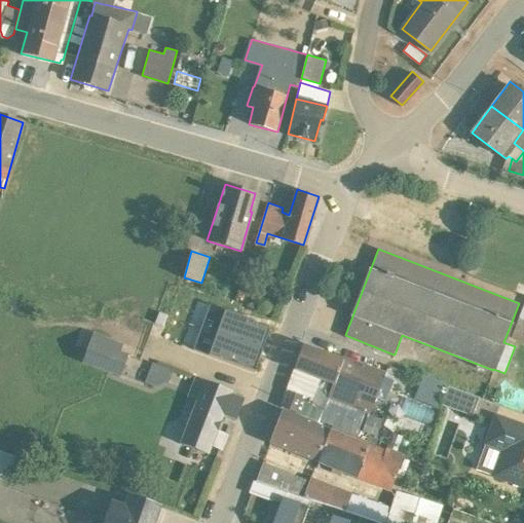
[(523,303),(512,335),(523,339),(523,303)]
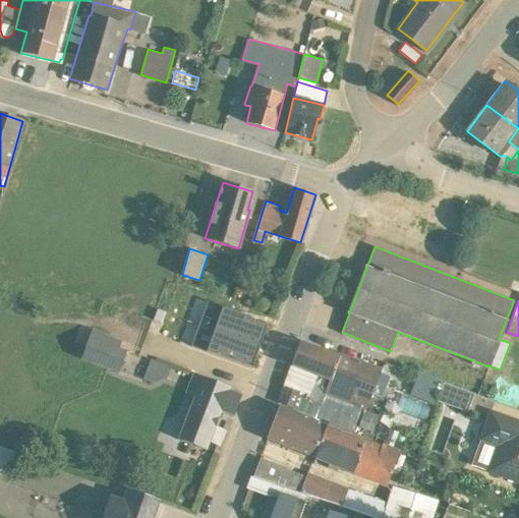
[(121,340),(94,329),(82,358),(119,371),(127,350),(119,347),(121,340)]
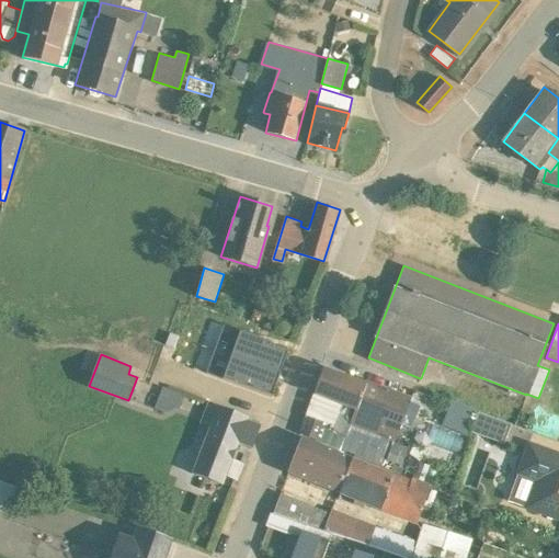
[(419,406),(409,402),(411,397),(368,379),(367,384),(323,367),(314,394),(354,409),(350,423),(394,440),(395,441),(401,423),(411,426),(419,406)]
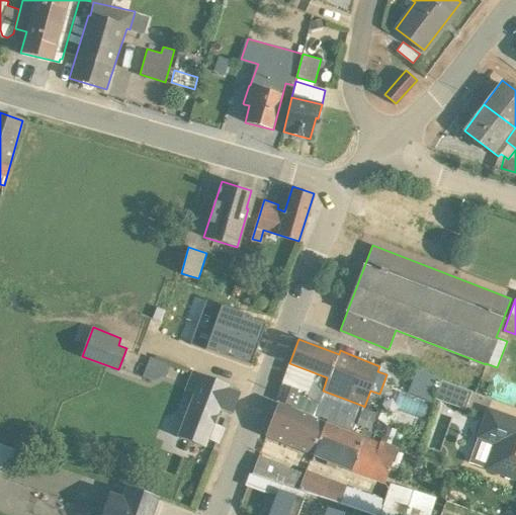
[(151,356),(144,374),(144,375),(155,379),(165,372),(169,363),(151,356)]
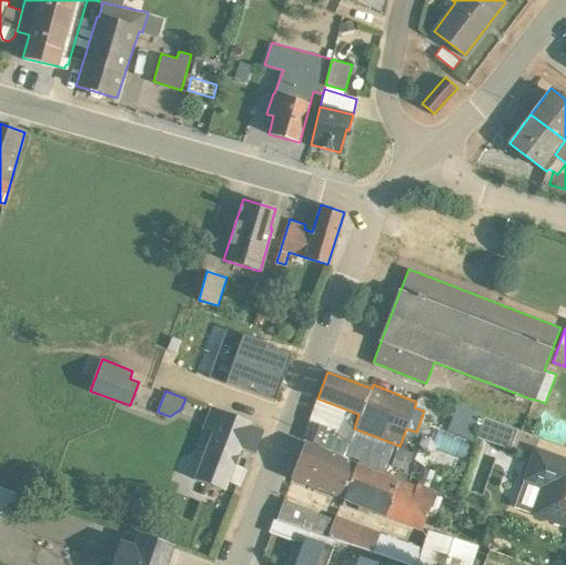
[(211,432),(193,478),(225,491),(229,481),(238,484),(244,466),(235,463),(242,447),(255,453),(264,430),(252,424),(252,422),(211,405),(202,429),(211,432)]
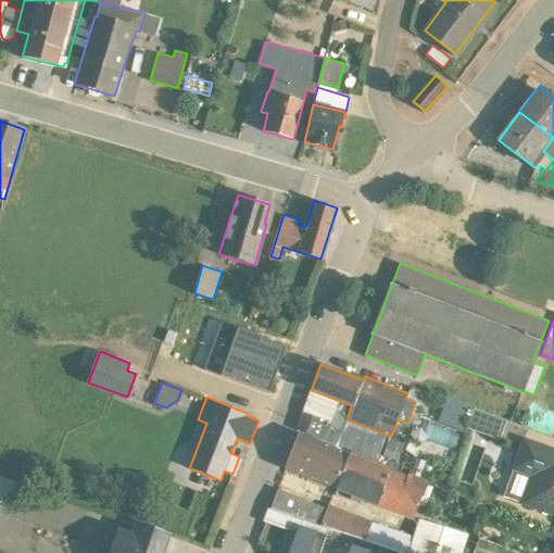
[(467,426),(500,438),(506,420),(475,407),(467,426)]
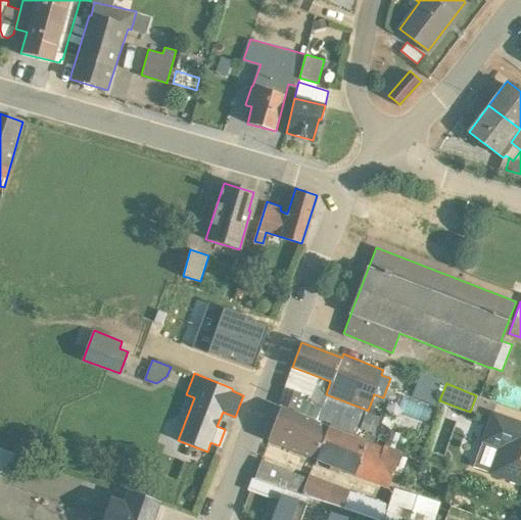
[(280,404),(300,412),(306,394),(300,392),(285,388),(280,404)]
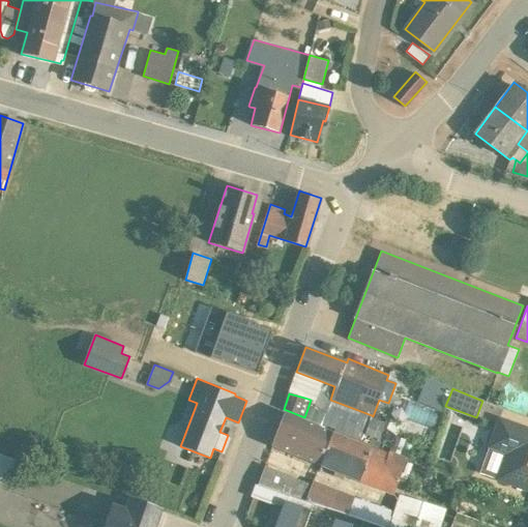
[(362,441),(372,415),(330,400),(327,407),(311,400),(304,417),(362,441)]
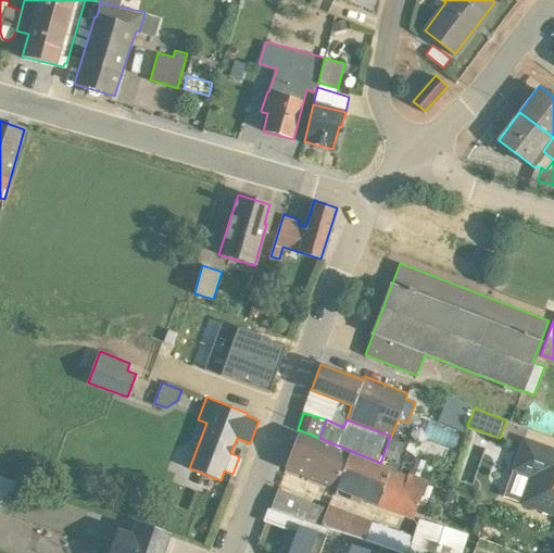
[(349,452),(299,432),(286,467),(336,487),(349,452)]
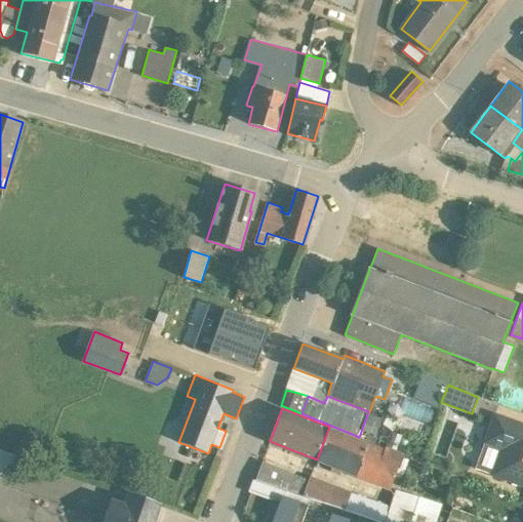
[(484,442),(476,467),(522,483),(522,424),(493,414),(483,442),(484,442)]
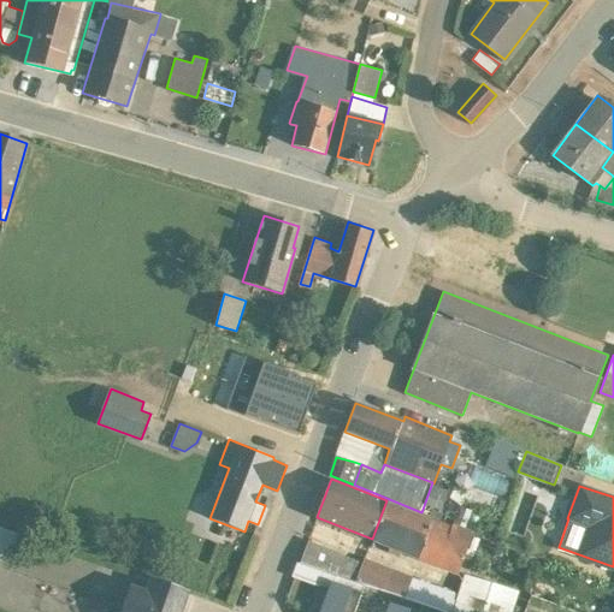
[(372,539),(419,558),(434,520),(387,500),(372,539)]
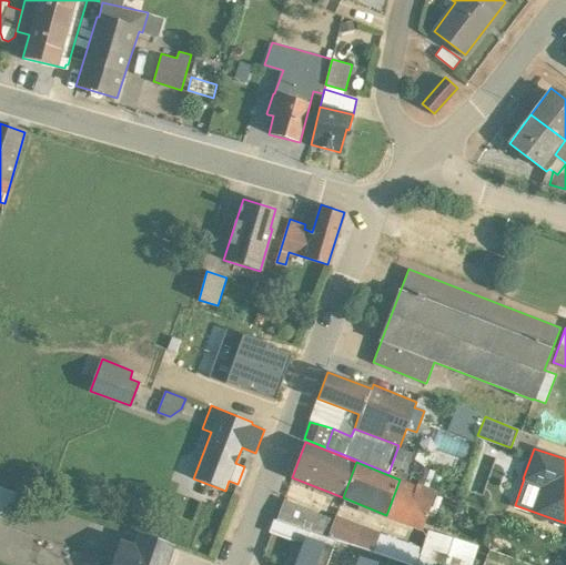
[(386,515),(422,530),(436,491),(416,483),(416,485),(400,480),(386,515)]
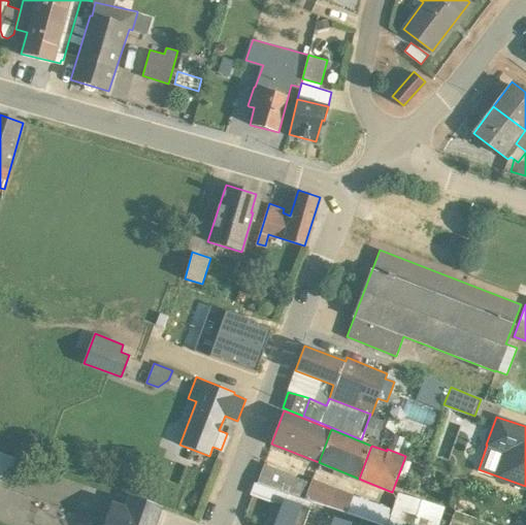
[(20,458),(0,450),(0,478),(10,482),(20,458)]
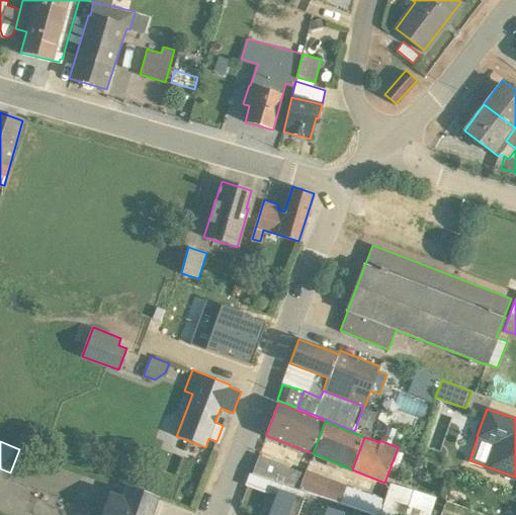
[(259,455),(252,473),(299,489),(306,473),(259,455)]
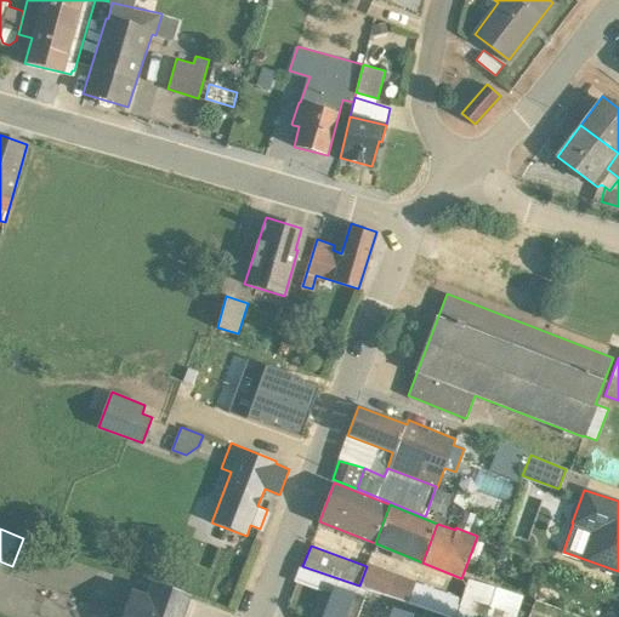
[(367,566),(359,586),(408,603),(415,583),(415,581),(368,564),(367,566)]
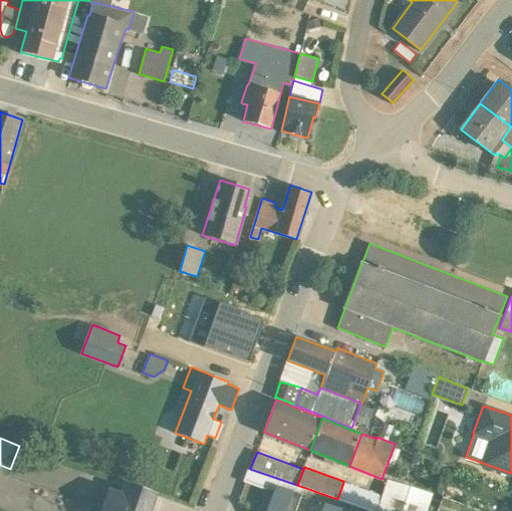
[(376,510),(426,510),(433,493),(388,479),(381,497),(376,510)]
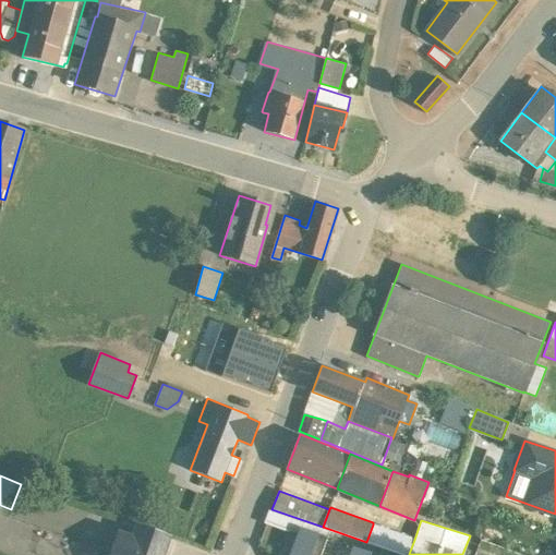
[(119,530),(112,549),(129,554),(164,554),(170,537),(137,525),(133,534),(119,530)]
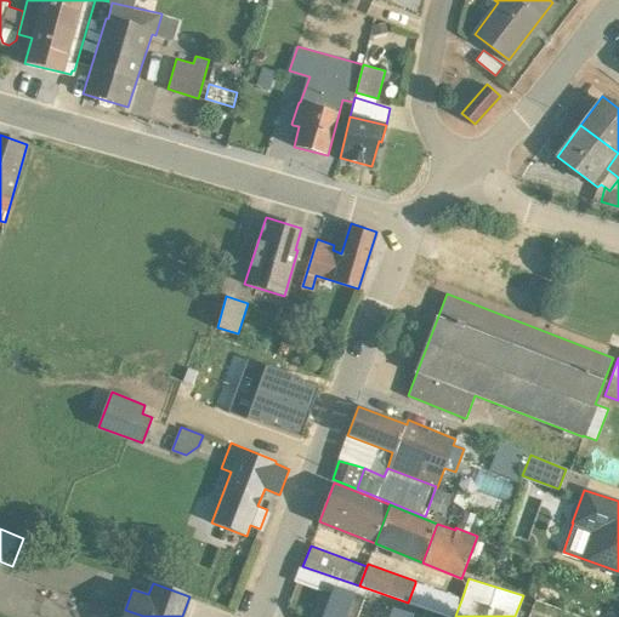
[(408,603),(448,616),(455,616),(461,600),(415,583),(408,603)]
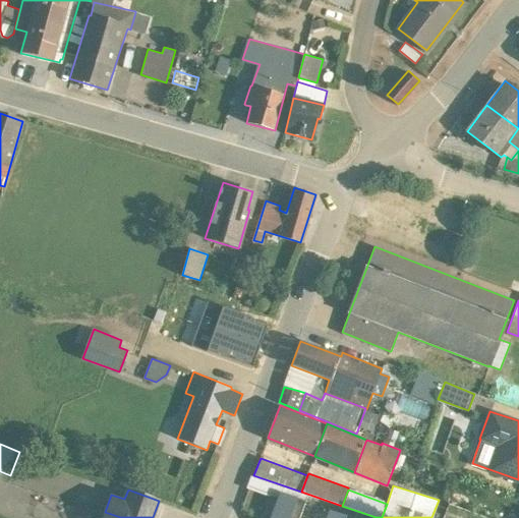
[(282,493),(272,517),(307,517),(299,515),(304,502),(282,493)]
